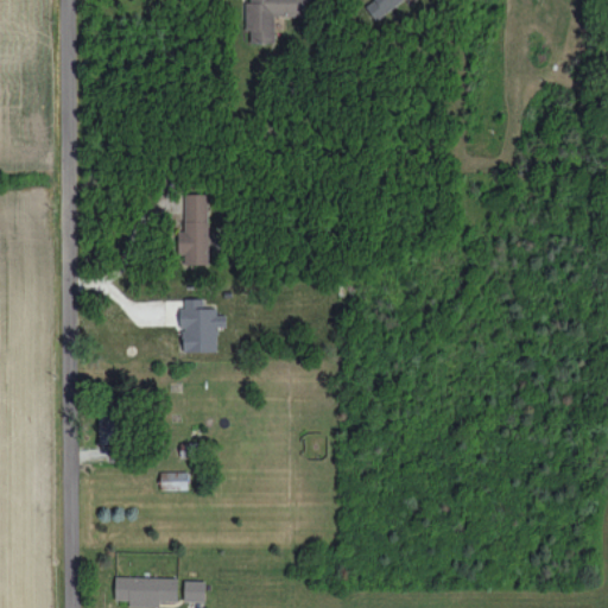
[(247,0),(247,42),(274,43),(274,16),(305,16),(305,0),(247,0)]
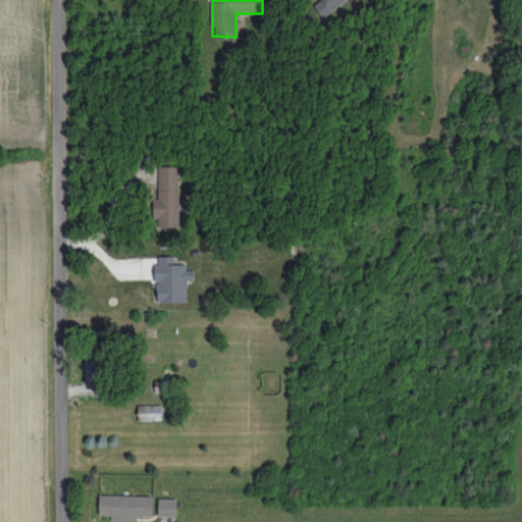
[(319,0),(314,4),(322,16),(345,0),(319,0)]
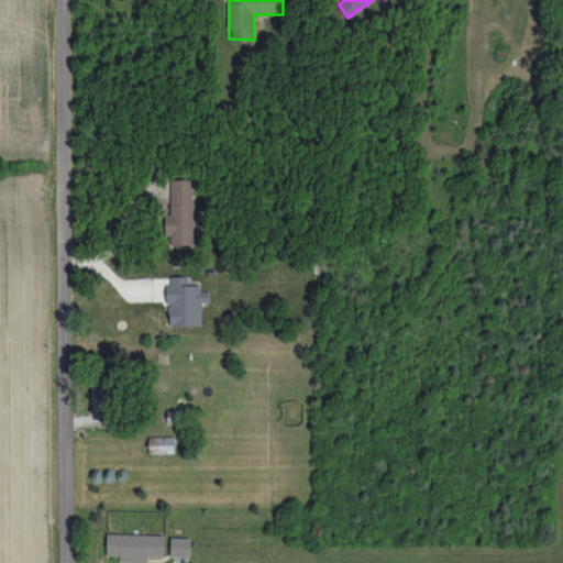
[(192,178),(168,179),(169,244),(194,244),(192,178)]
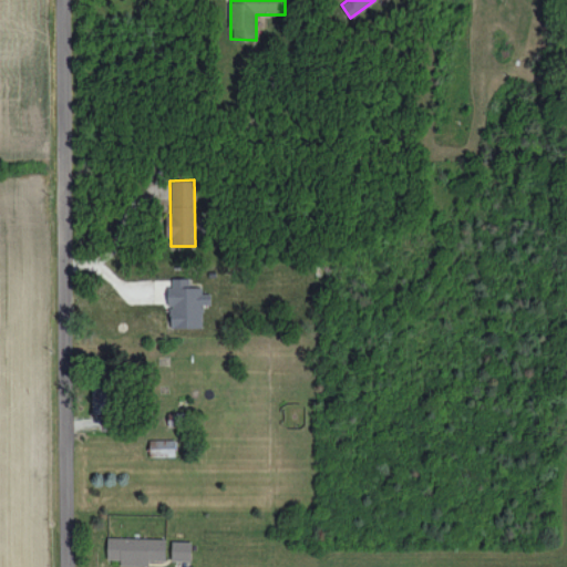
[(171,328),(203,327),(203,305),(210,305),(210,294),(202,294),(202,286),(189,287),(189,278),(169,278),(169,305),(171,305),(171,328)]
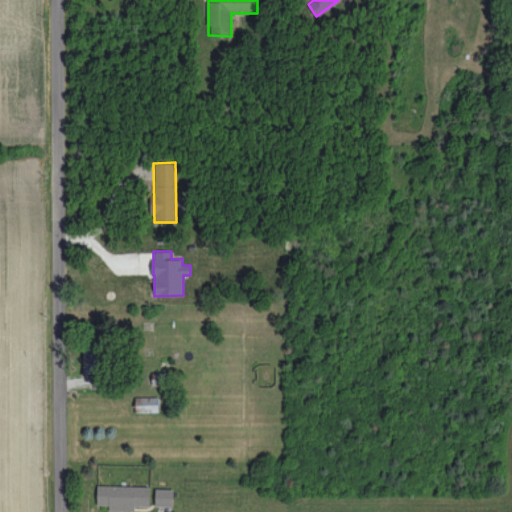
[(84,373),(103,373),(102,349),(83,349),(84,373)]
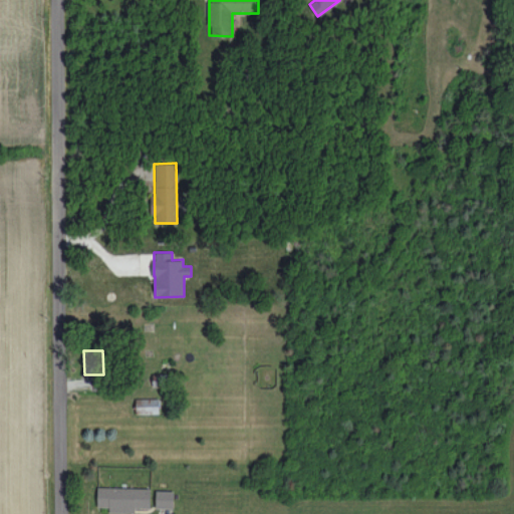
[(159,398),(136,399),(136,414),(159,413),(159,398)]
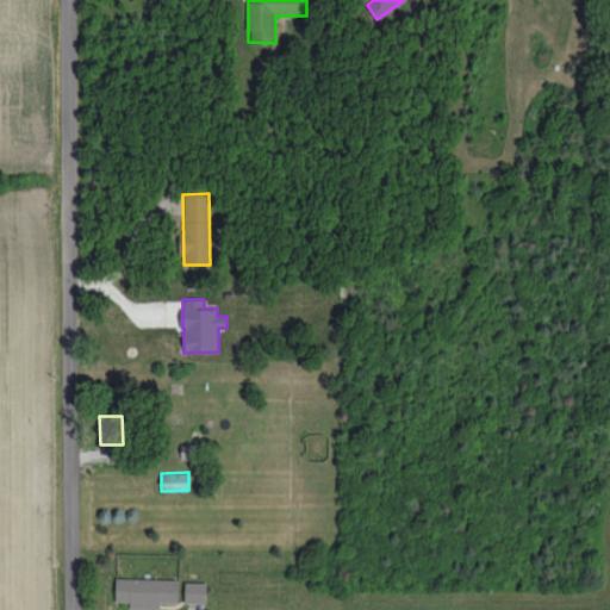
[(179,579),(116,578),(114,602),(129,602),(129,608),(161,609),(161,603),(178,603),(179,579)]
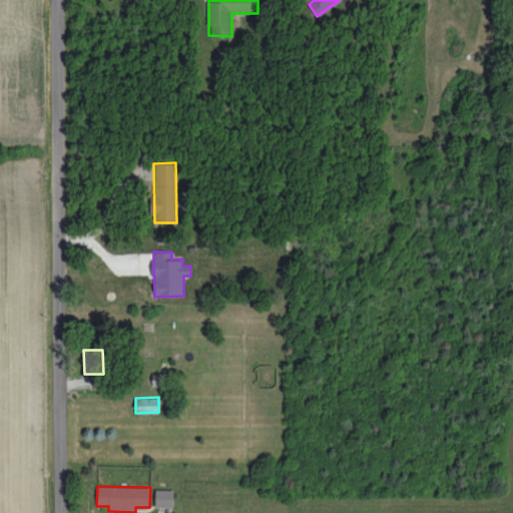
[(155,507),(173,507),(173,490),(155,489),(155,507)]
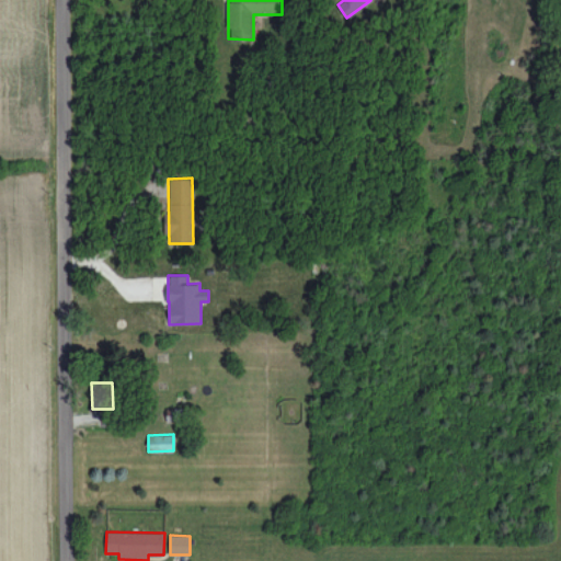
All buildings are outlined.
